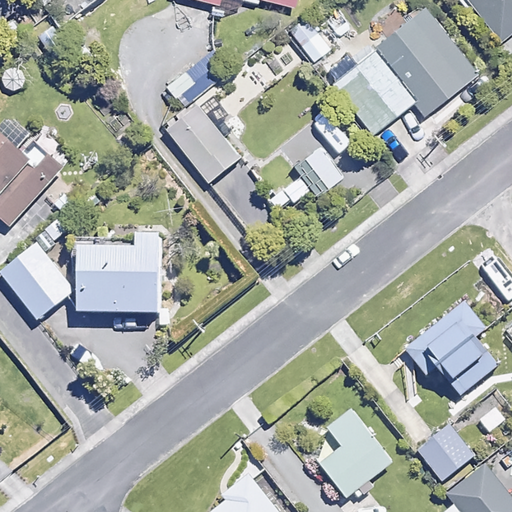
[(0,0),(0,24),(20,10),(12,0),(0,0)]
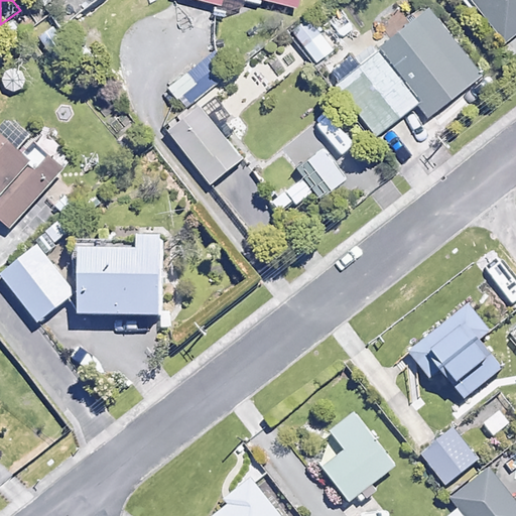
[(515,0),(474,0),(507,40),(515,32),(515,0)]
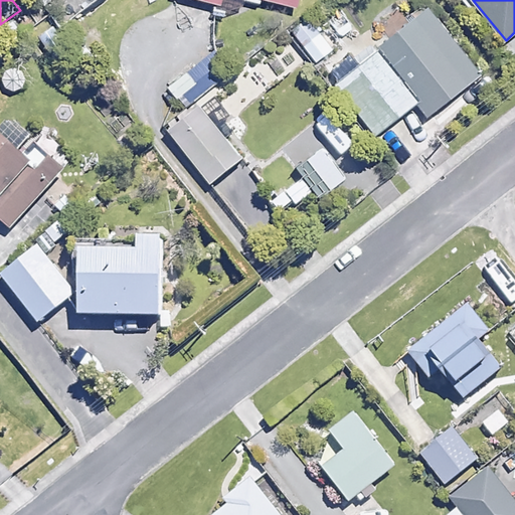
[(359,31),(338,6),(324,17),(345,42),(359,31)]
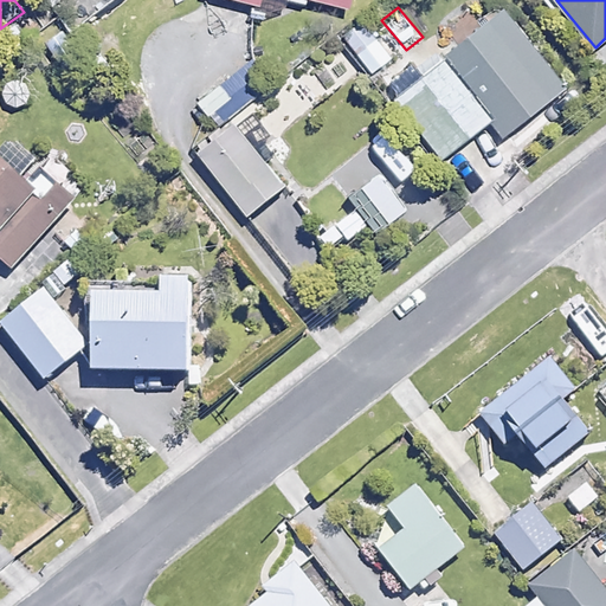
[(566,86),(504,8),(395,94),(444,156),(492,118),(505,135),(566,86)]
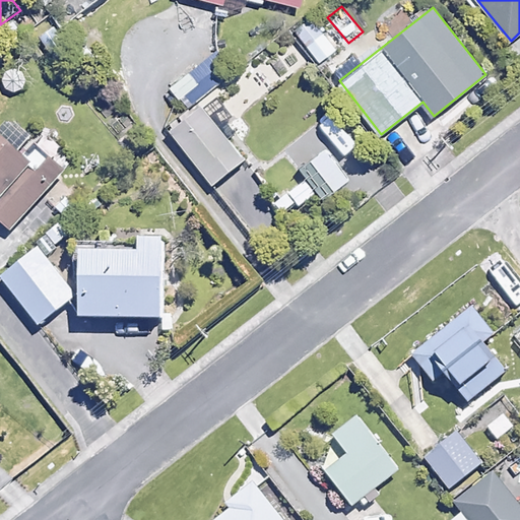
[(312,16),(295,30),(309,47),(325,31),(312,16)]
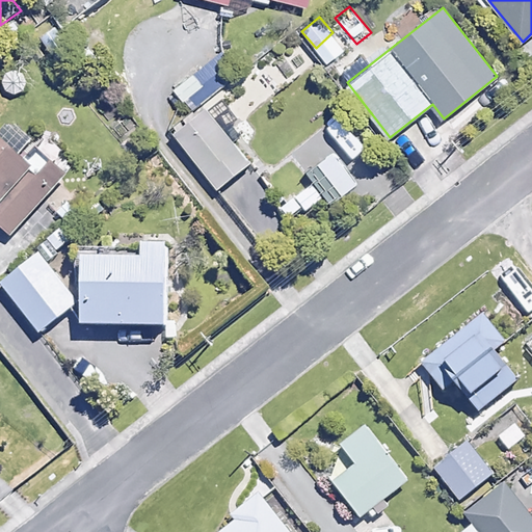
[(250,165),(207,109),(173,135),(217,191),(250,165)]
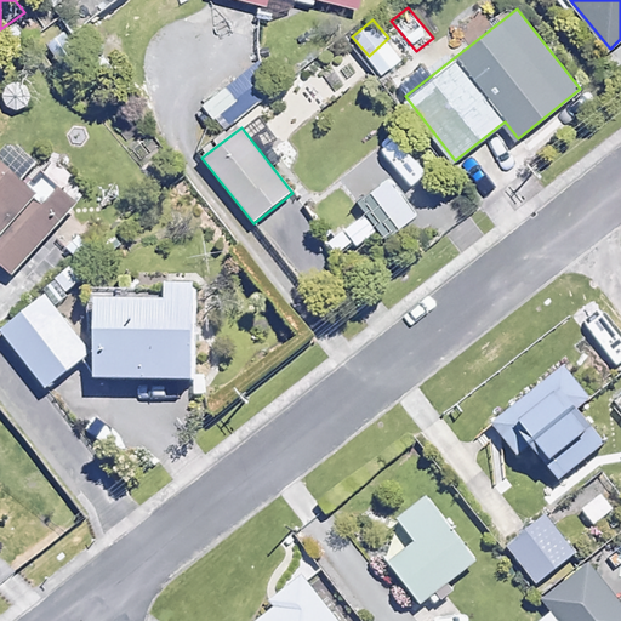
[(66,188),(73,180),(52,160),(45,169),(13,140),(0,154),(0,261),(15,274),(81,203),(66,188)]
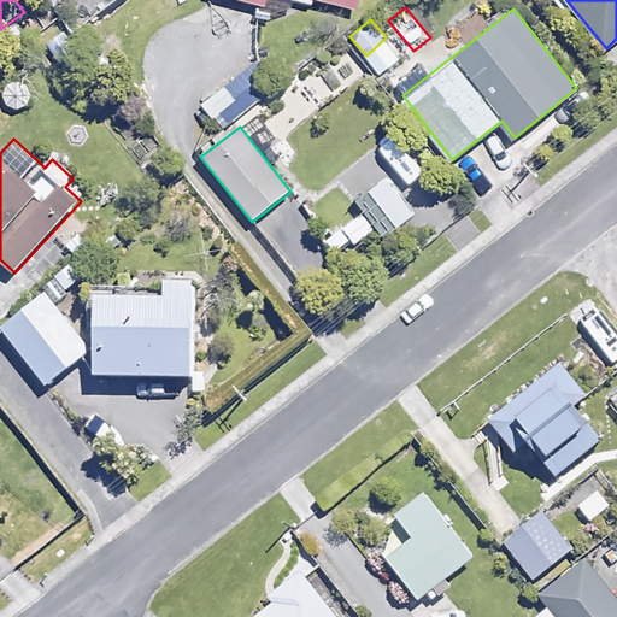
[(193,282),(165,281),(164,288),(97,286),(93,374),(189,378),(193,282)]
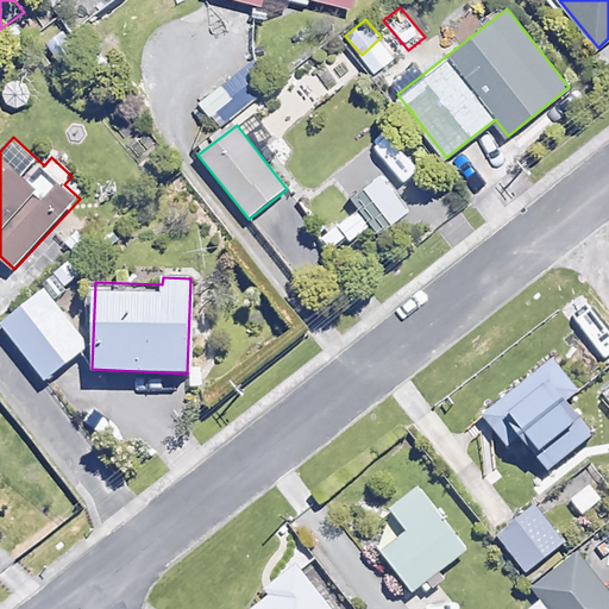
[(89,347),(45,290),(1,324),(45,381),(89,347)]
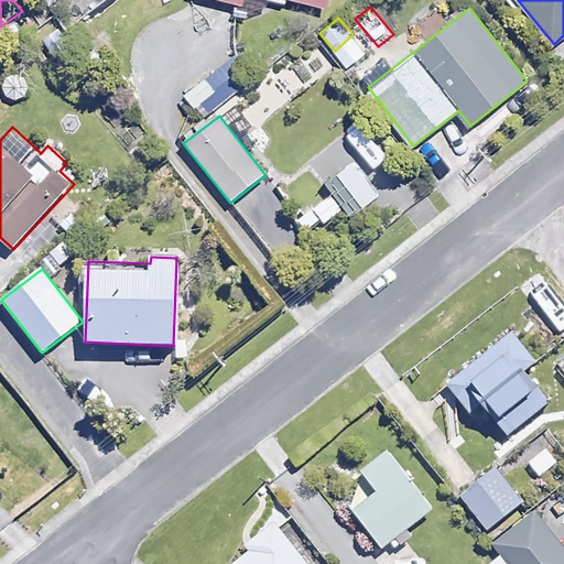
[(534,361),(512,334),(448,387),(469,413),(484,401),(510,434),(548,403),(521,371),(534,361)]
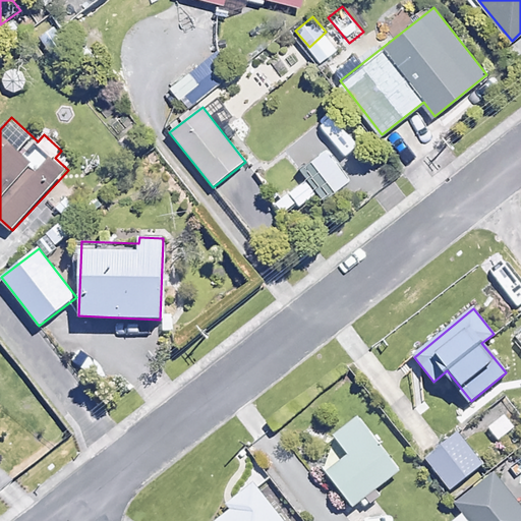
[(360,502),(365,508),(381,496),(375,489),(400,470),(357,417),(335,435),(348,452),(325,470),(353,507),(360,502)]
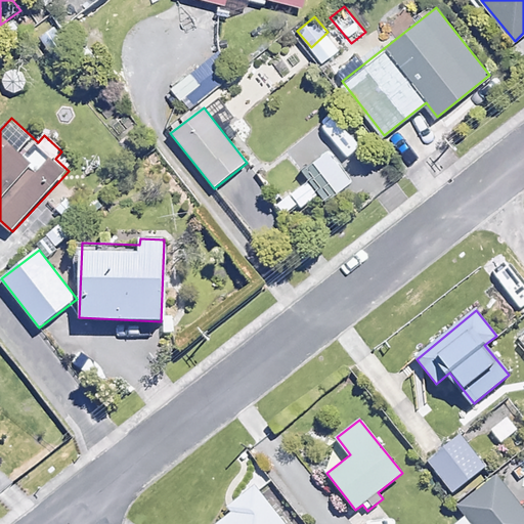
[(485,466),(460,436),(427,464),(452,494),(485,466)]
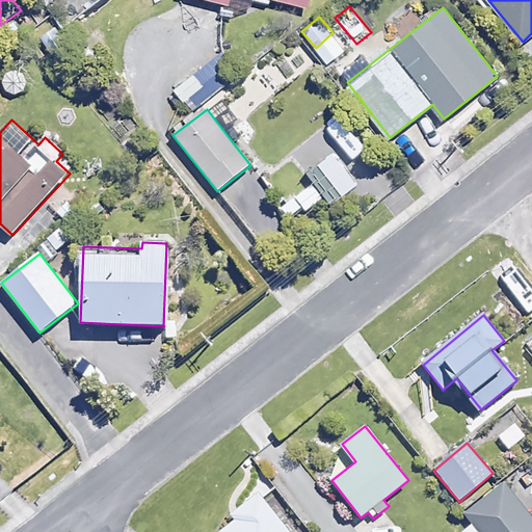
[(531,531),(531,515),(506,482),(468,512),(476,523),(462,531),(531,531)]
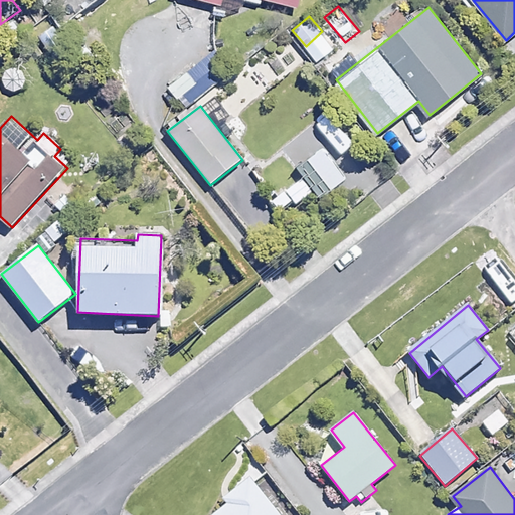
[(280,514),(249,477),(227,494),(233,501),(215,514),(280,514)]
